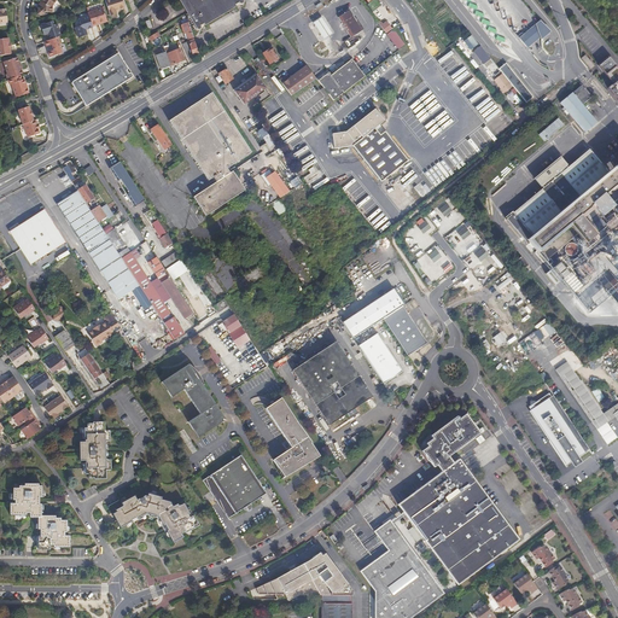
[(50,13),(52,7),(58,3),(56,0),(41,0),(39,1),(39,4),(39,9),(36,9),(36,15),(44,16),(42,13),(50,13)]
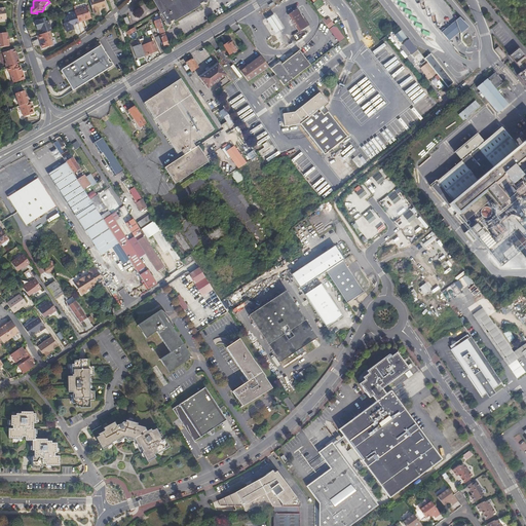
[(106,7),(103,0),(91,0),(89,1),(90,4),(94,13),(99,12),(99,10),(99,9),(101,8),(106,7)]
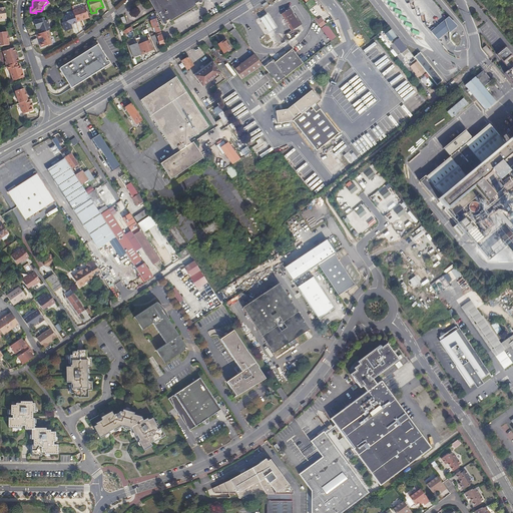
[(169,22),(195,5),(194,3),(197,2),(199,3),(200,2),(200,0),(199,0),(147,0),(161,22),(162,24),(163,24),(165,24),(165,23),(166,21),(167,20),(169,22)]
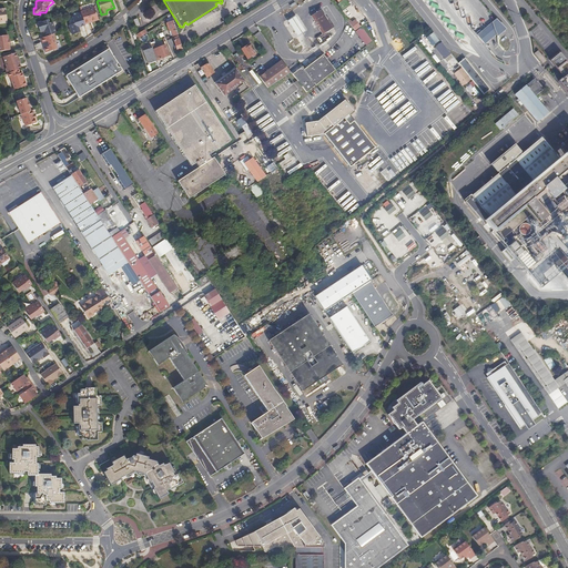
[(418,7),(413,0),(407,0),(415,9),(418,7)]
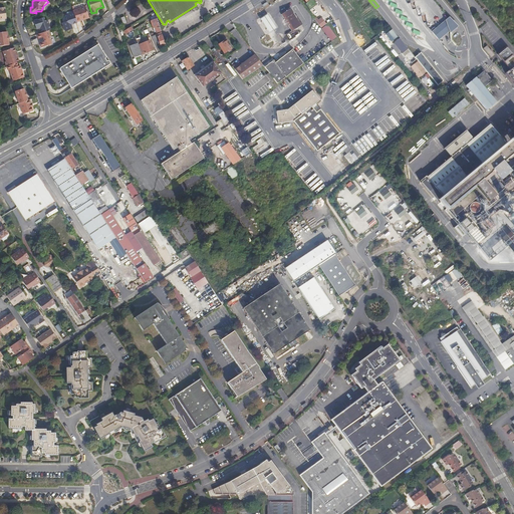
[(452,84),(458,79),(392,0),(382,0),(399,20),(399,21),(452,84)]
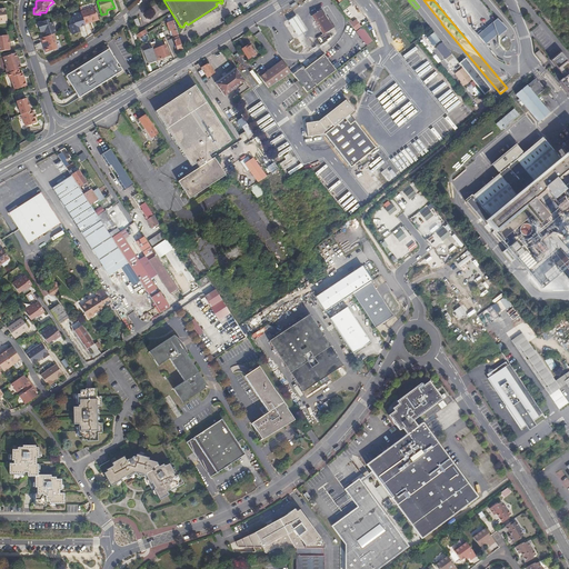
[(97,20),(97,18),(98,18),(95,7),(80,11),(81,15),(85,22),(91,20),(91,22),(97,20)]
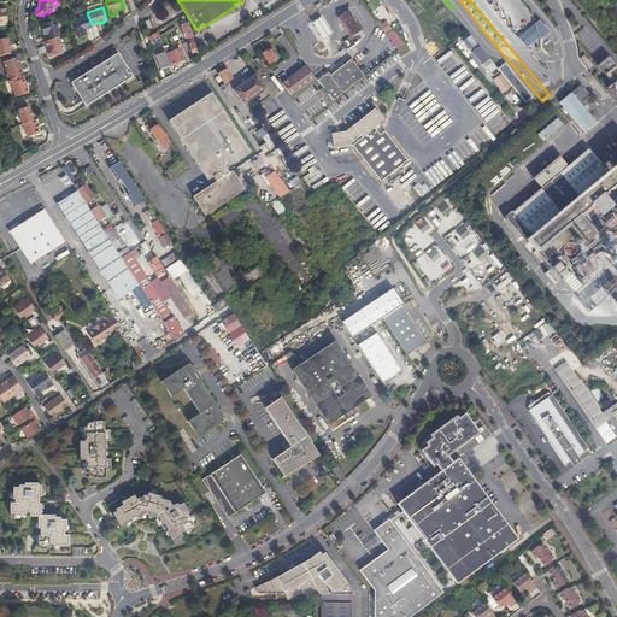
[(240,19),(246,16),(242,9),(236,12),(240,19)]
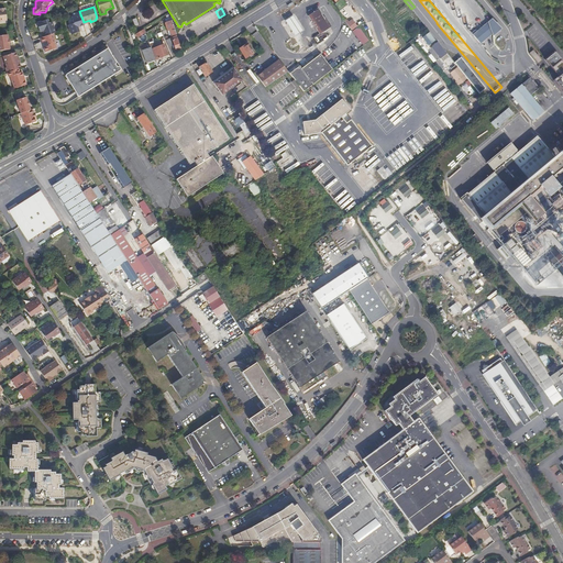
[(319,10),(309,15),(321,34),(323,33),(332,28),(326,18),(324,19),(319,10)]
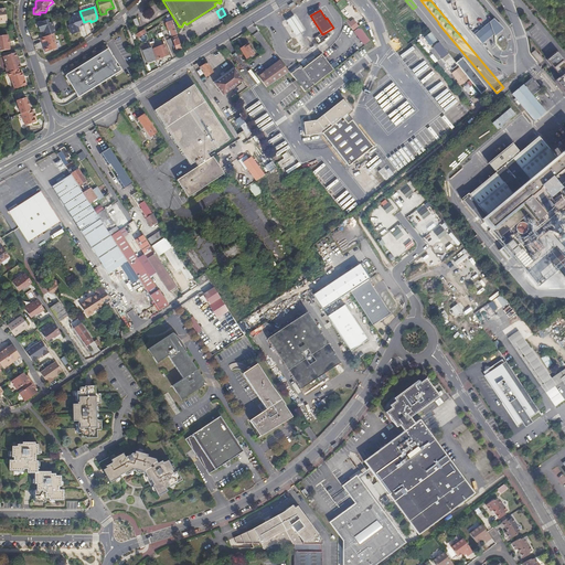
[(84,22),(81,14),(72,18),(74,23),(67,25),(72,35),(80,33),(77,28),(81,27),(85,25),(84,24),(84,22)]
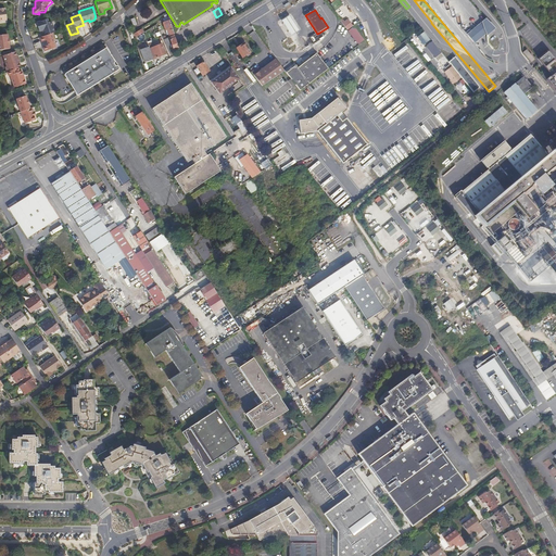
[(291,15),(280,21),(291,36),(301,30),(291,15)]
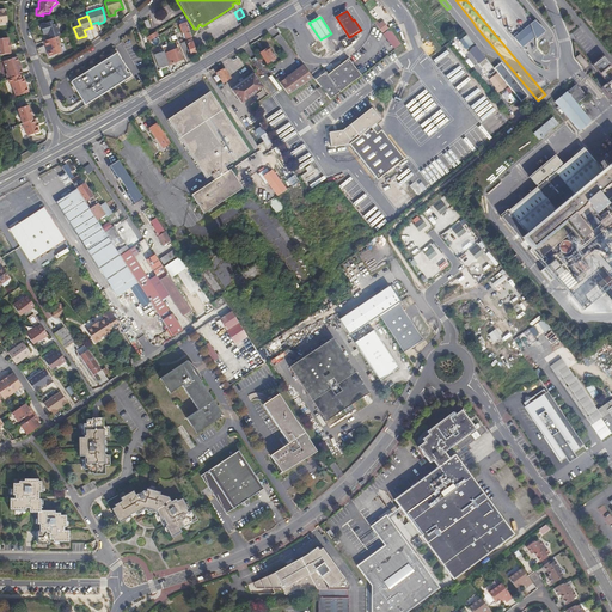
[(191,37),(187,22),(185,19),(179,20),(185,38),(191,37)]
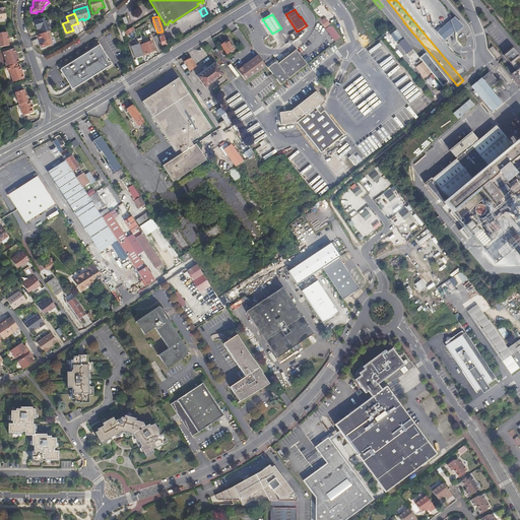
[(330,25),(324,16),(319,20),(324,28),(330,25)]
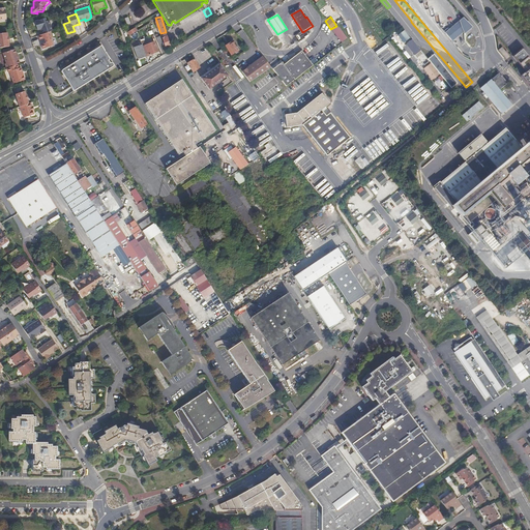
[(52,31),(48,21),(46,22),(43,19),(34,22),(37,30),(39,30),(40,29),(41,31),(42,34),(50,32),(52,31)]
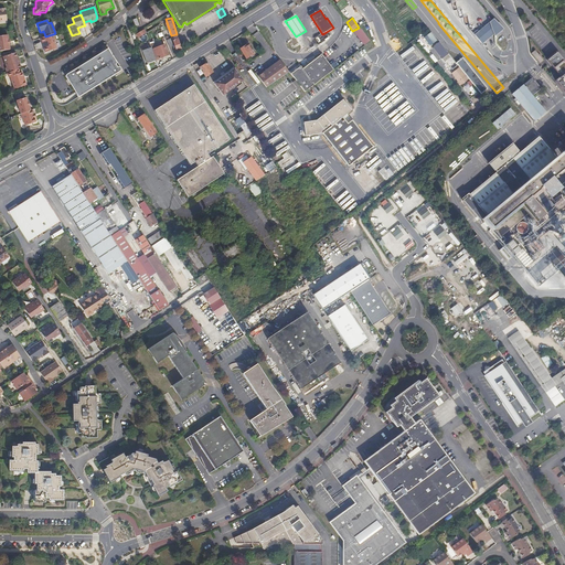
[(501,29),(493,21),(490,23),(492,29),(494,29),(498,33),(501,29)]
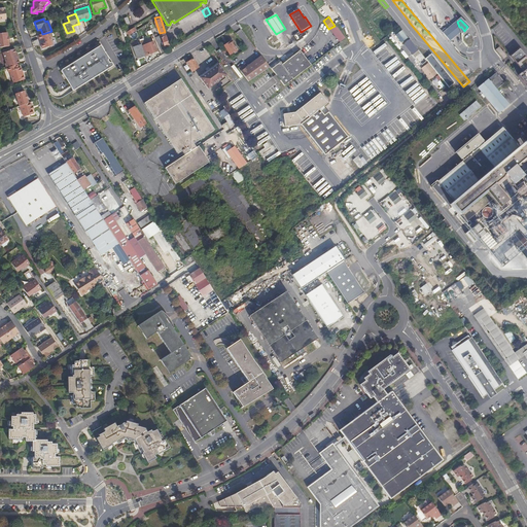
[(329,29),(339,42),(345,38),(336,26),(329,29)]
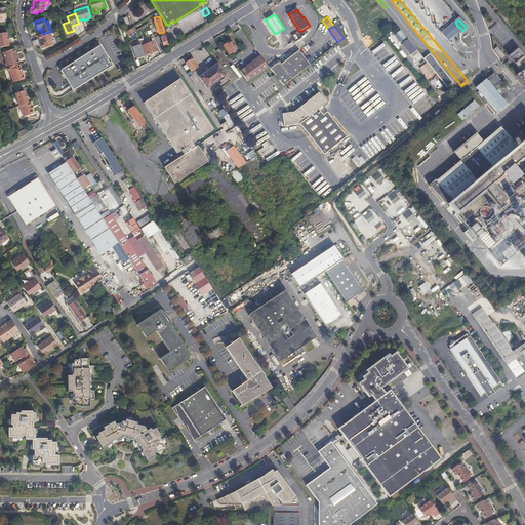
[(134,32),(132,29),(125,33),(124,34),(126,38),(134,32)]
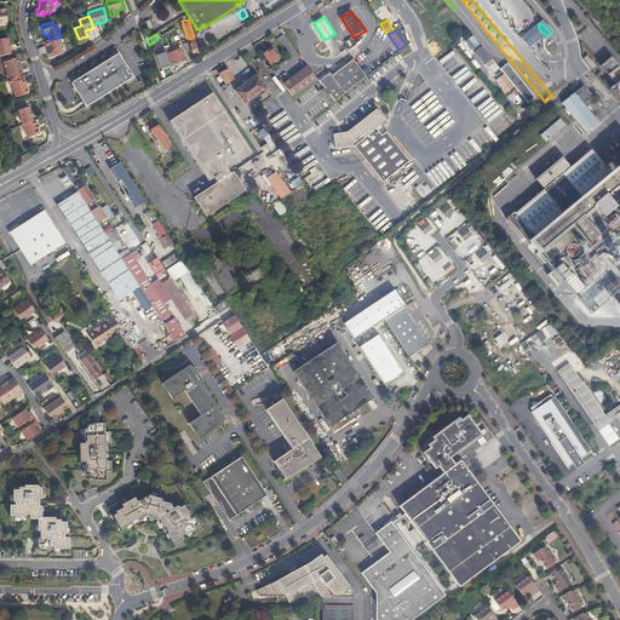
[(469,38),(494,75),(500,72),(474,34),(469,38)]
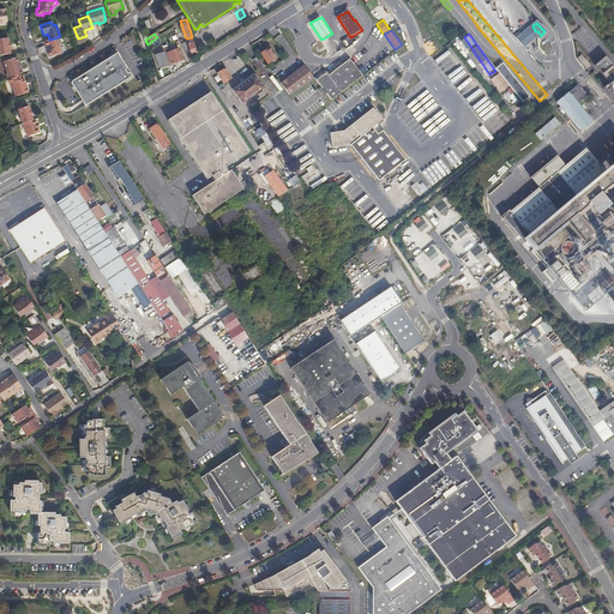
[(523,47),(528,43),(521,35),(516,38),(523,47)]
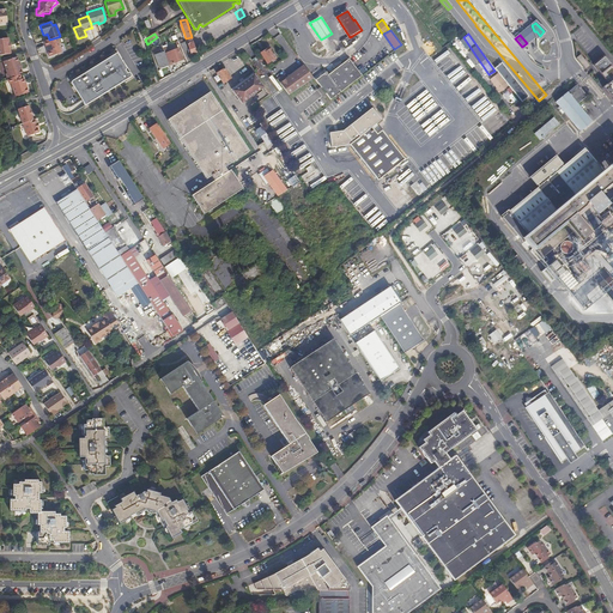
[(61,53),(59,46),(59,44),(58,37),(49,40),(43,42),(46,47),(47,46),(48,50),(47,52),(48,56),(61,53)]
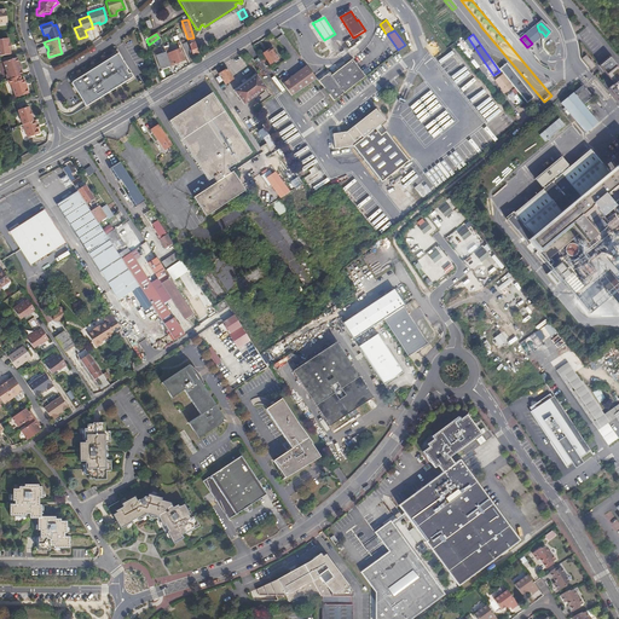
[(10,50),(9,50),(9,44),(9,39),(0,39),(0,56),(11,55),(10,51),(10,50)]
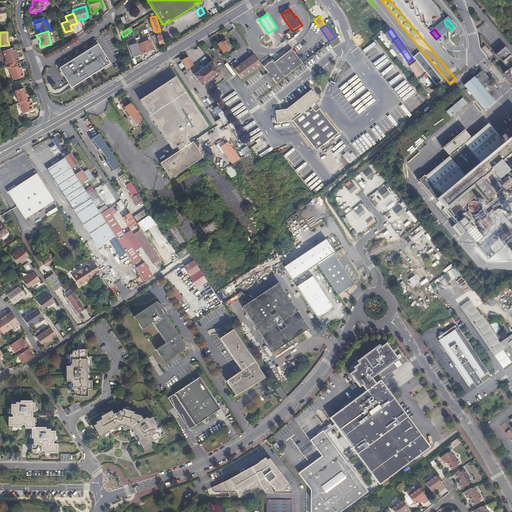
[(165,45),(161,34),(157,36),(158,40),(160,47),(165,45)]
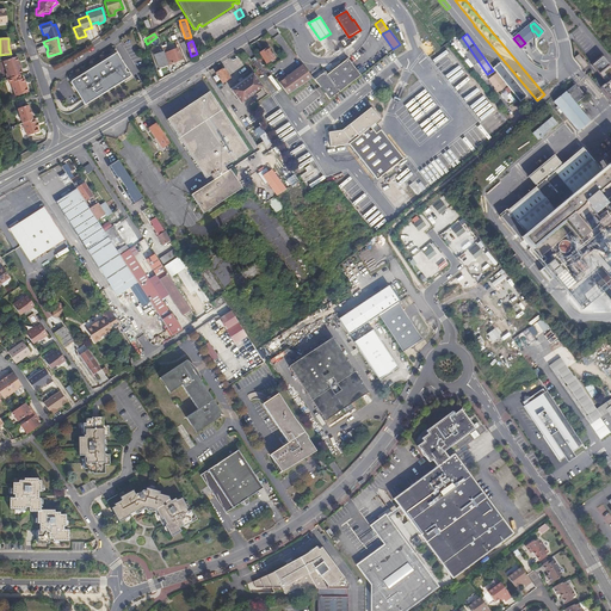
[(181,60),(179,53),(178,53),(177,49),(167,51),(166,47),(162,48),(162,49),(168,65),(181,60)]
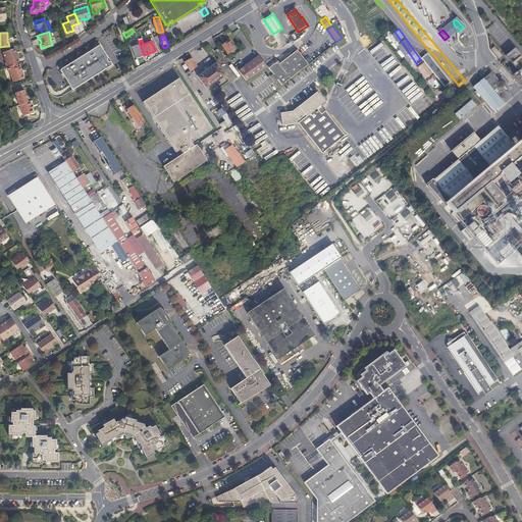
[(229,40),(222,45),(227,54),(235,49),(229,40)]
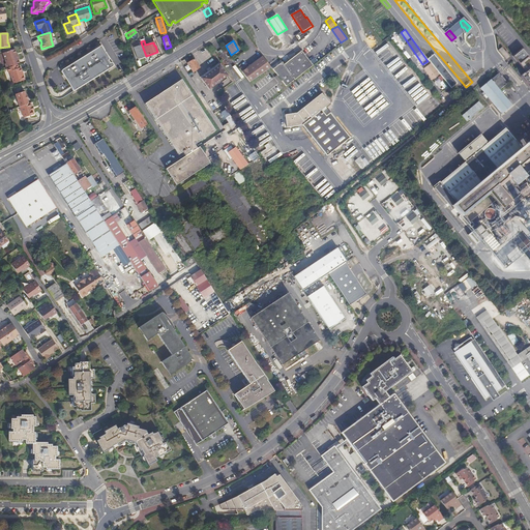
[(146,56),(141,42),(134,46),(138,58),(146,56)]
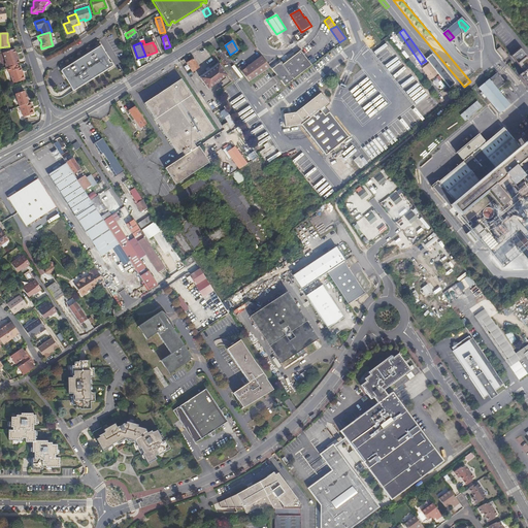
[(110,63),(108,61),(110,60),(105,52),(106,51),(104,47),(103,48),(102,46),(92,53),(104,72),(112,67),(113,66),(113,64),(112,63),(111,63),(110,63)]
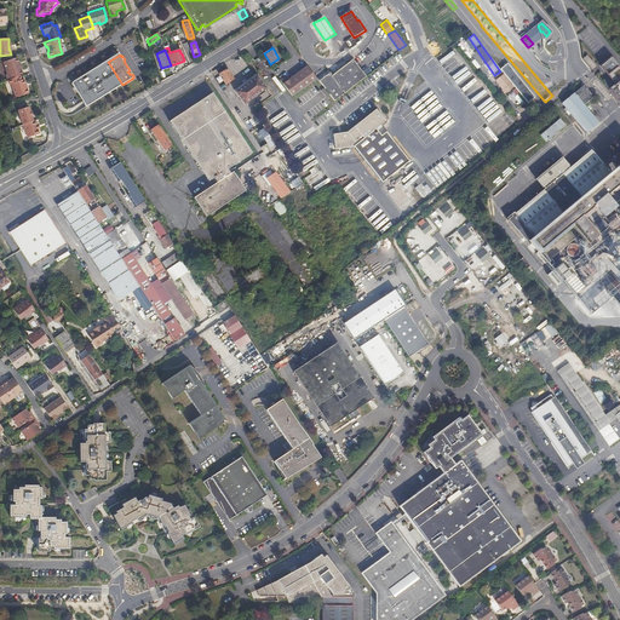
[(592,70),(597,67),(587,56),(583,58),(592,70)]
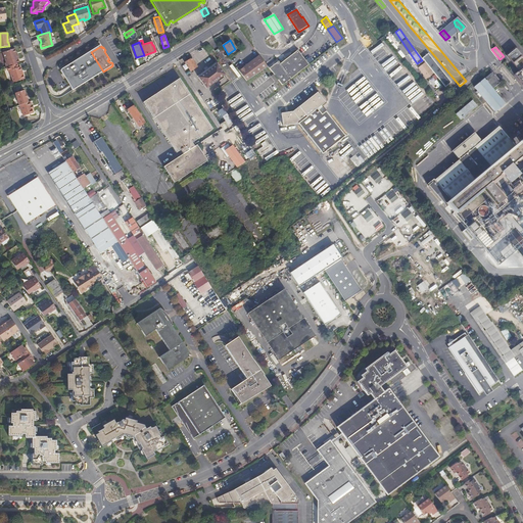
[(19,63),(14,48),(3,52),(6,63),(5,63),(6,67),(17,64),(19,63)]
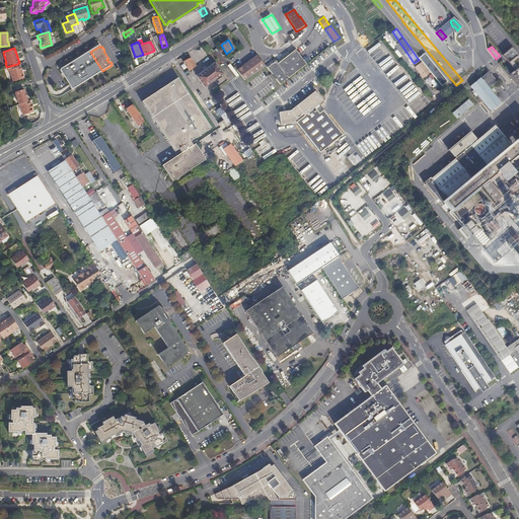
[(518,67),(518,57),(511,49),(503,56),(515,71),(518,67)]
